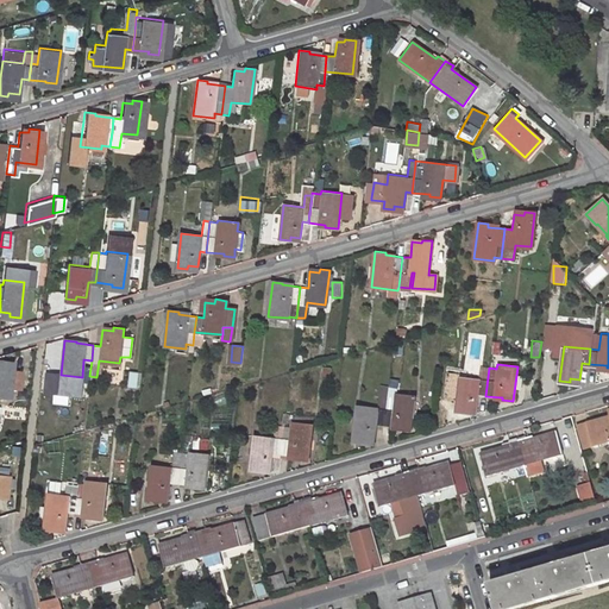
[(479,382),(459,380),(460,374),(445,371),(441,397),(457,400),(456,413),(465,414),(466,412),(476,413),(478,395),(485,396),(489,368),(482,368),(479,382)]
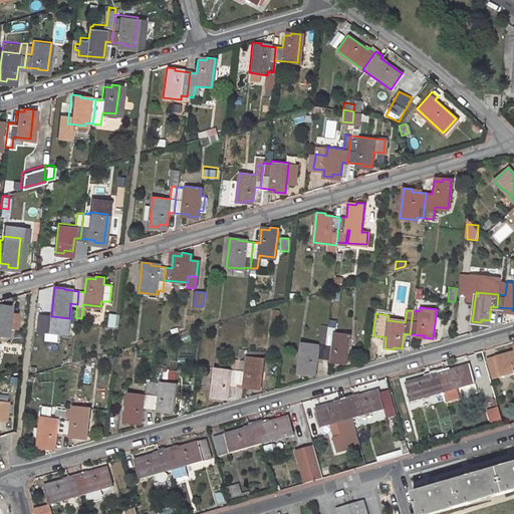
[(12,327),(14,312),(6,311),(5,326),(12,327)]
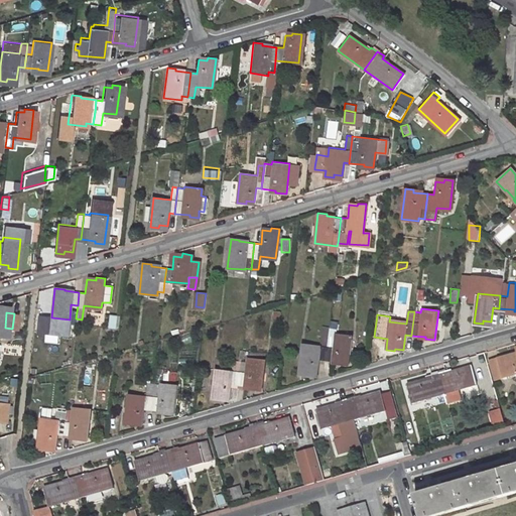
[(109,312),(107,327),(115,328),(117,313),(109,312)]
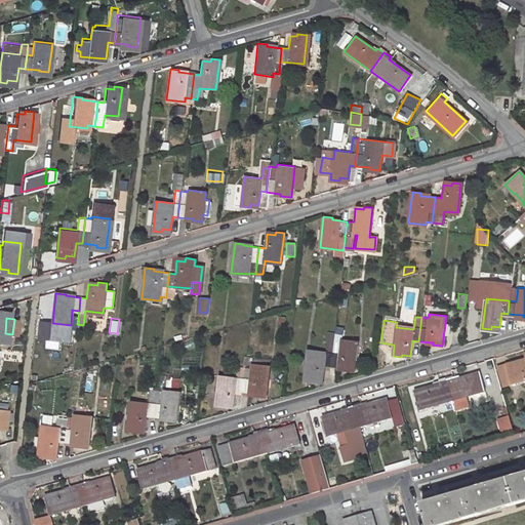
[(322,379),(323,365),(329,366),(331,353),(333,333),(327,332),(324,353),(308,351),(305,379),(314,380),(314,378),(322,379)]
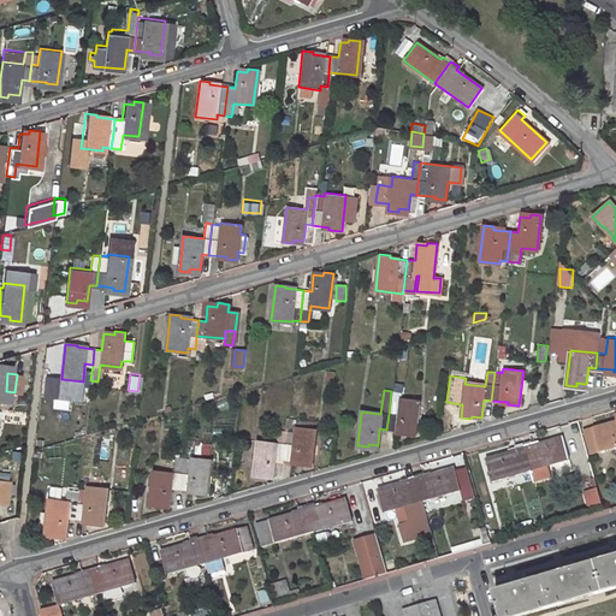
[(391,391),(389,414),(386,430),(404,432),(403,433),(415,434),(419,400),(398,397),(400,392),(391,391)]
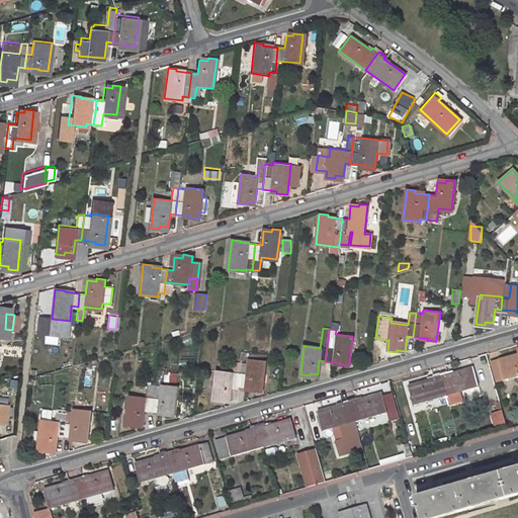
[(517,353),(492,361),(497,379),(517,373),(517,374),(517,353)]
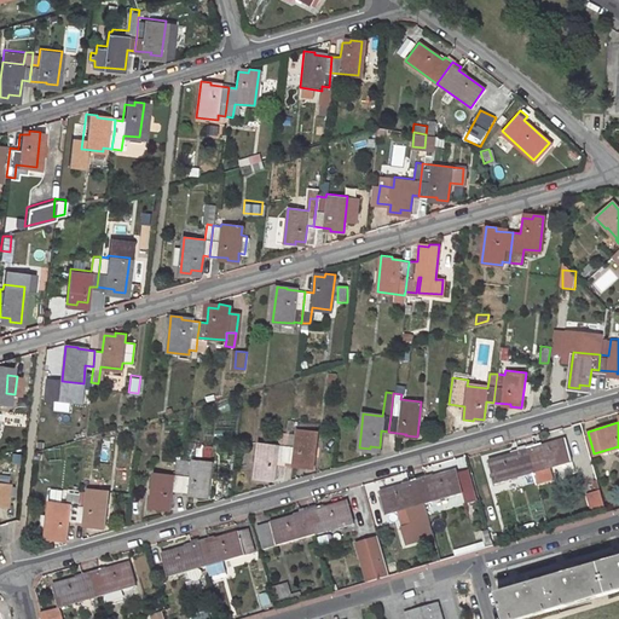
[(313,467),(318,432),(296,428),(296,433),(288,433),(285,461),(302,462),(301,466),(313,467)]
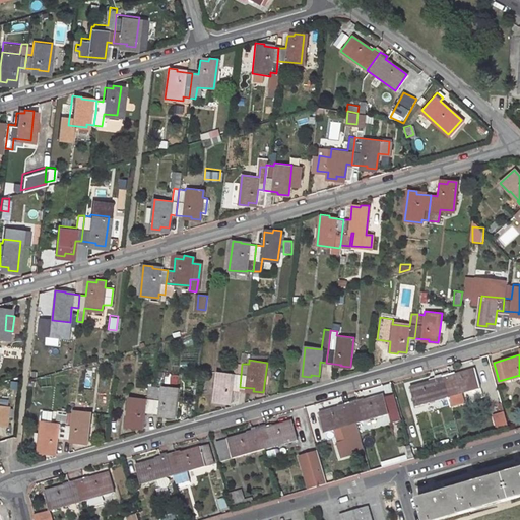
[(218,371),(214,400),(222,401),(223,399),(232,399),(233,386),(240,387),(242,364),(236,363),(235,373),(218,371)]
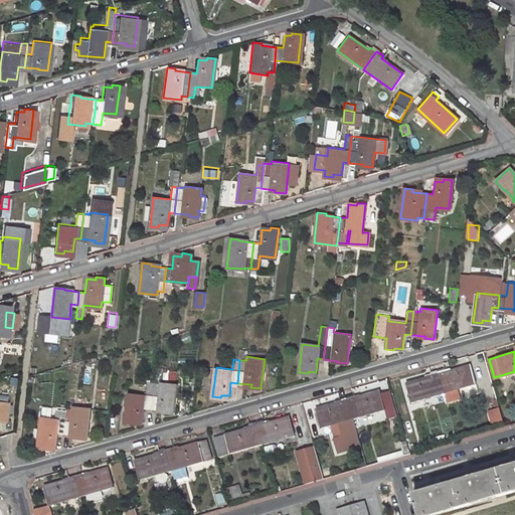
[(470,364),(446,370),(445,368),(438,370),(443,389),(444,391),(452,389),(451,387),(461,384),(461,386),(475,382),(470,364)]
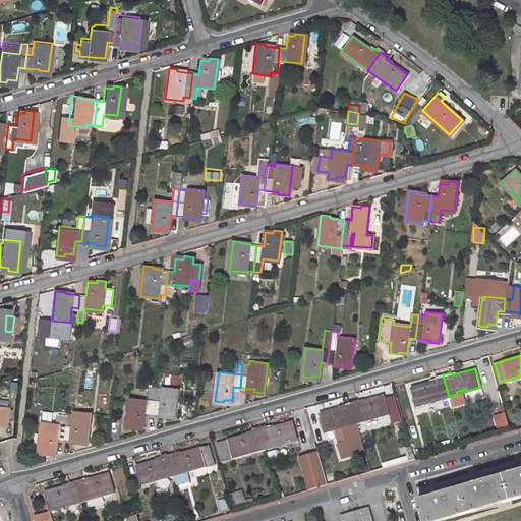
[(435,380),(411,386),(416,405),(429,401),(429,399),(439,397),(440,398),(449,396),(448,394),(443,374),(433,377),(435,380)]
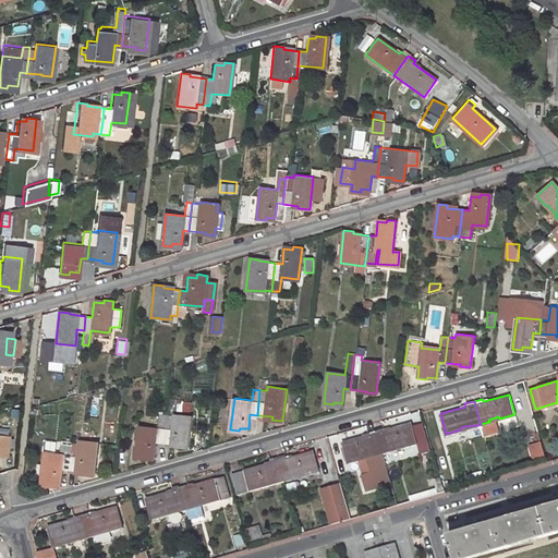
[(187,446),(191,414),(173,412),(172,414),(166,413),(162,441),(178,444),(178,446),(187,446)]
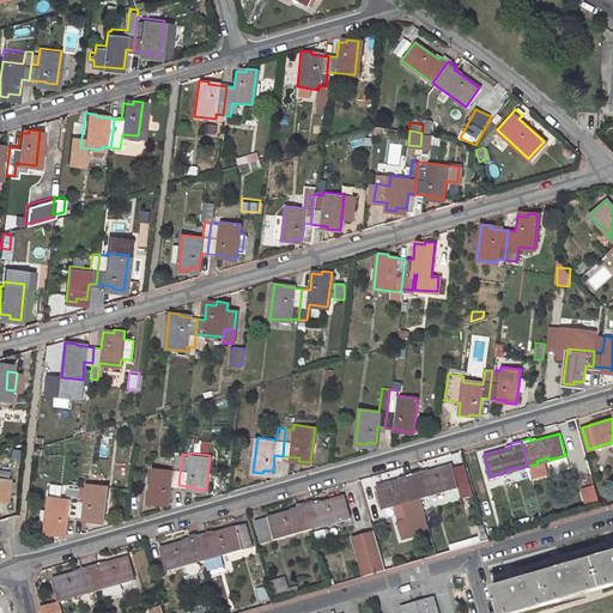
[(153,466),(150,501),(159,502),(159,498),(169,499),(171,485),(178,485),(182,454),(175,454),(174,468),(153,466)]
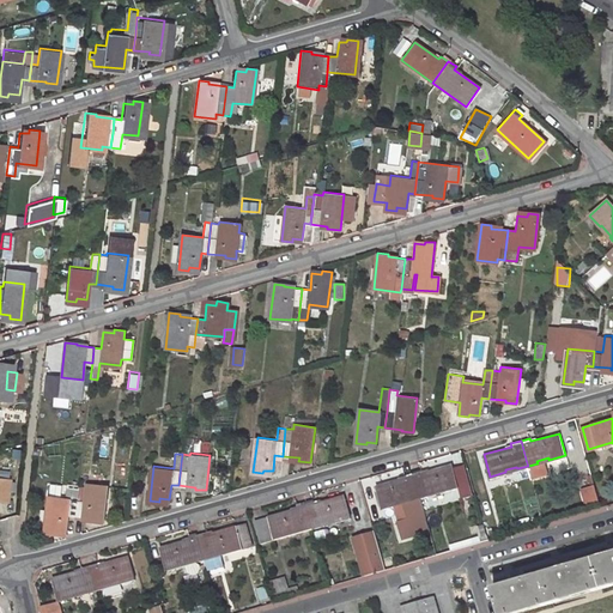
[(419,497),(457,486),(451,463),(423,472),(422,468),(412,471),(419,497)]
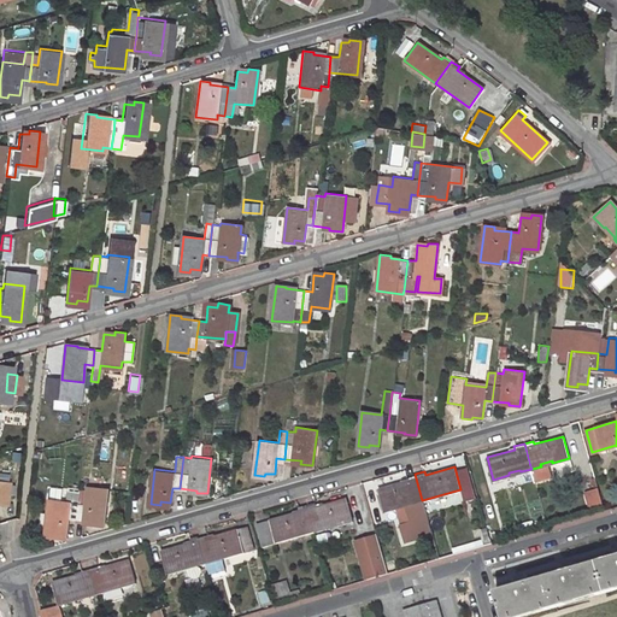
[(386,510),(422,500),(415,474),(406,476),(406,480),(380,488),(386,510)]
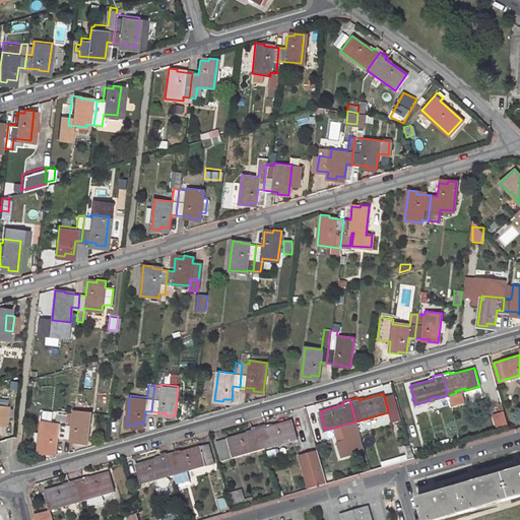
[(66,410),(63,436),(79,438),(79,439),(88,441),(91,411),(73,408),(73,410),(66,410)]
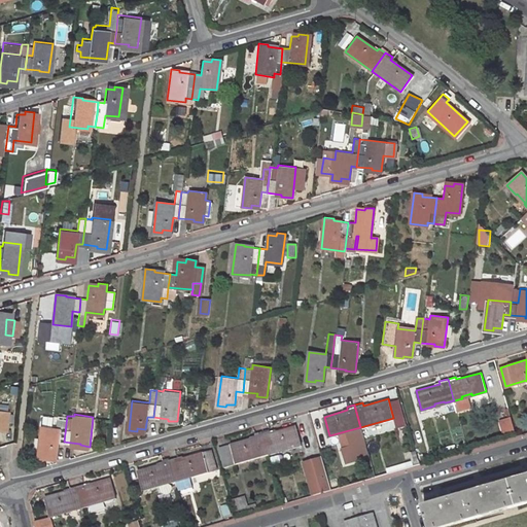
[(43,426),(39,456),(48,457),(48,455),(57,456),(59,442),(64,442),(67,416),(62,415),(60,428),(43,426)]
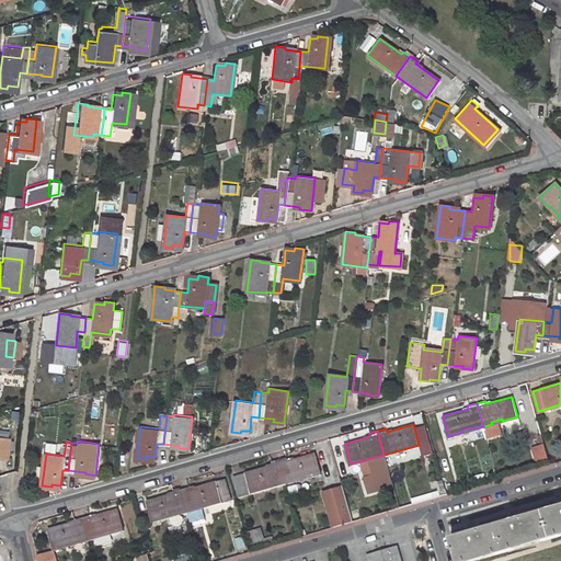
[(531,448),(535,464),(548,460),(545,445),(531,448)]
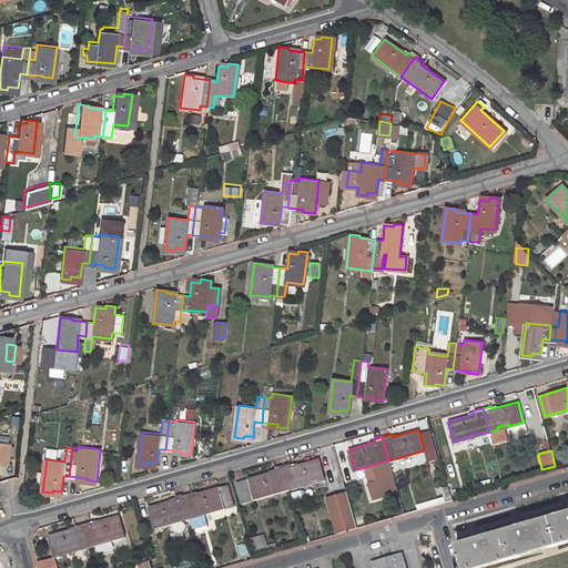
[(318,457),(292,465),(291,462),(283,464),(288,486),(290,488),(296,486),(295,485),(307,482),(308,483),(325,478),(318,457)]
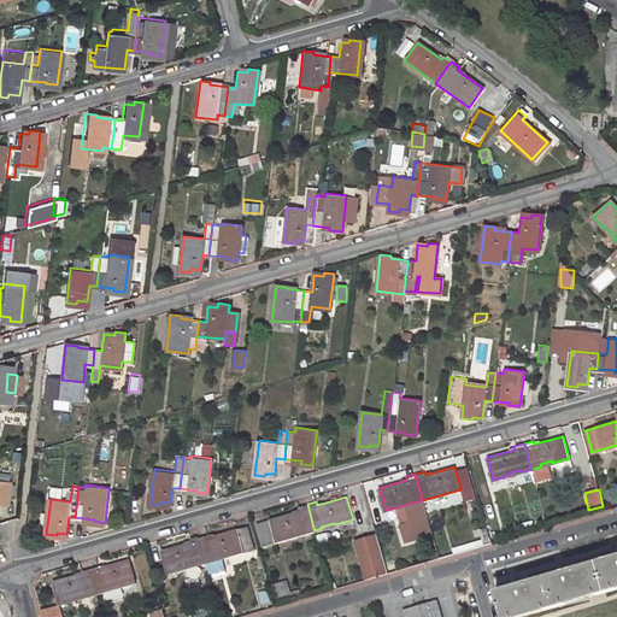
[(7,499),(5,515),(13,516),(15,500),(7,499)]
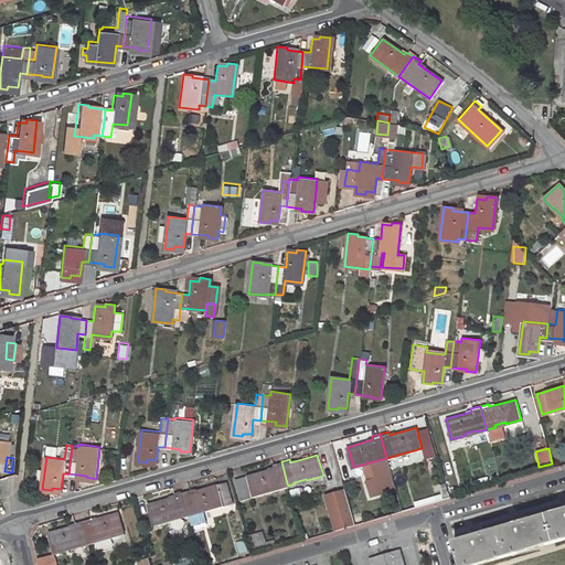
[(241,499),(268,491),(267,490),(278,487),(278,489),(288,486),(287,483),(281,461),(274,464),(275,467),(235,478),(241,499)]
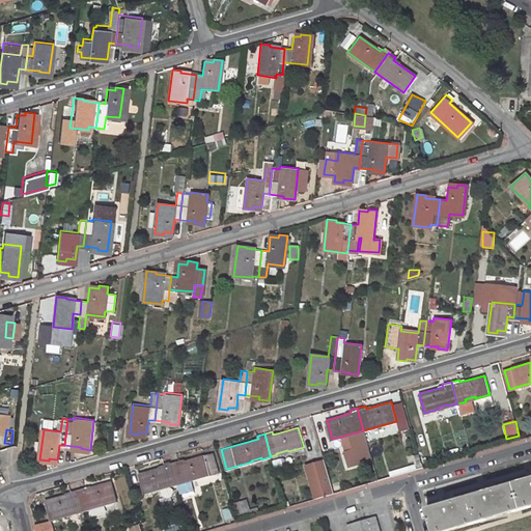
[(215,451),(179,460),(178,458),(170,460),(176,482),(183,480),(183,479),(194,476),(194,477),(220,470),(215,451)]
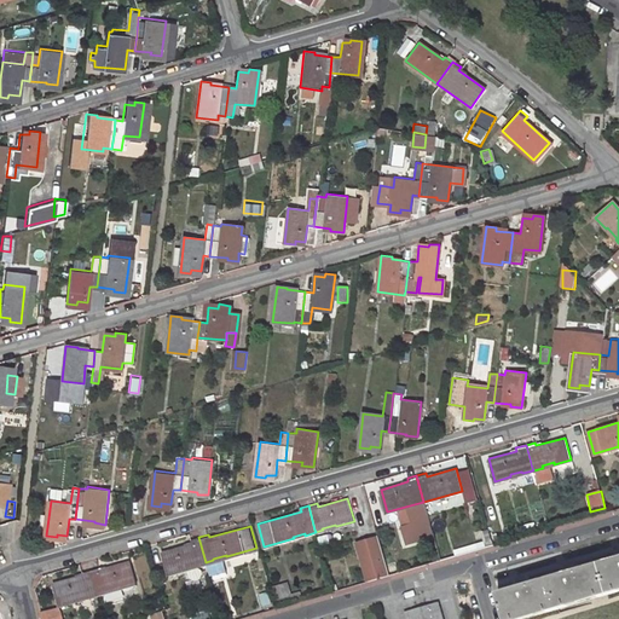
[(206,562),(198,537),(190,539),(191,543),(162,551),(168,573),(183,568),(198,563),(198,565),(206,562)]
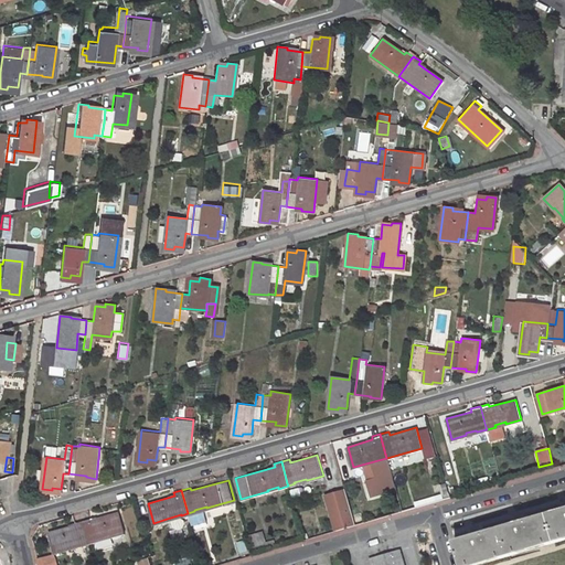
[(347,490),(324,494),(332,533),(354,529),(347,490)]
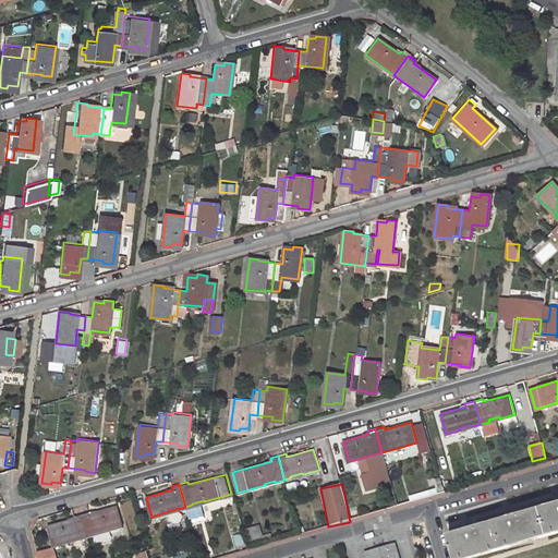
[(480,524),(455,532),(461,557),(463,557),(557,530),(557,500),(526,510),(524,504),(518,506),(520,512),(487,522),(485,516),(477,518),(480,524)]
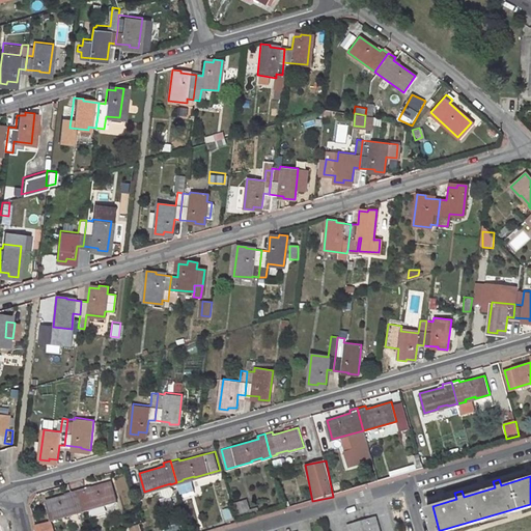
[(90,505),(101,502),(102,503),(117,499),(112,480),(85,487),(84,485),(77,486),(83,507),(83,508),(90,506),(90,505)]
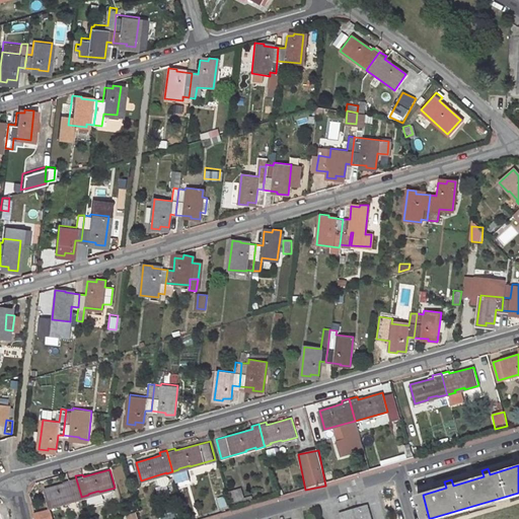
[(166,482),(169,476),(166,473),(166,472),(153,476),(154,477),(155,479),(158,482),(161,483),(162,484),(166,482)]
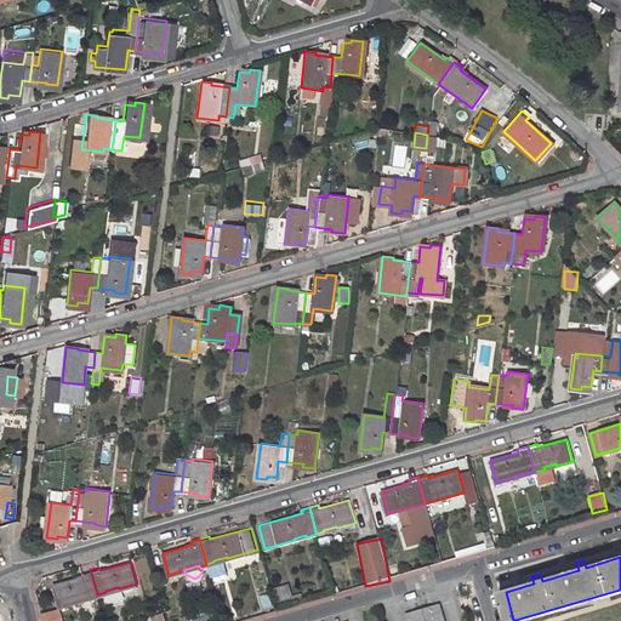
[(210,577),(227,575),(226,565),(209,568),(210,577)]
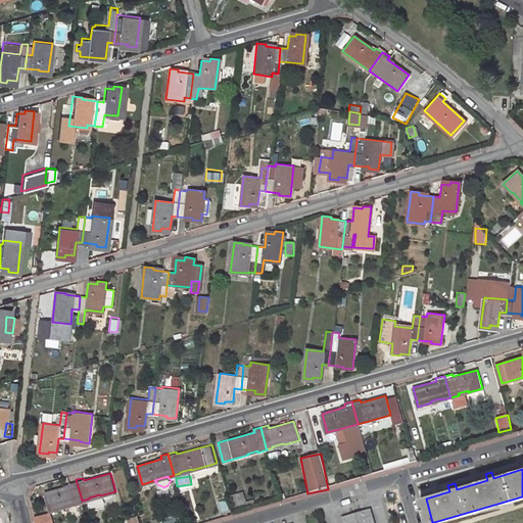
[(69,485),(45,491),(50,510),(63,507),(62,505),(75,502),(75,503),(82,501),(82,500),(76,479),(68,481),(69,485)]
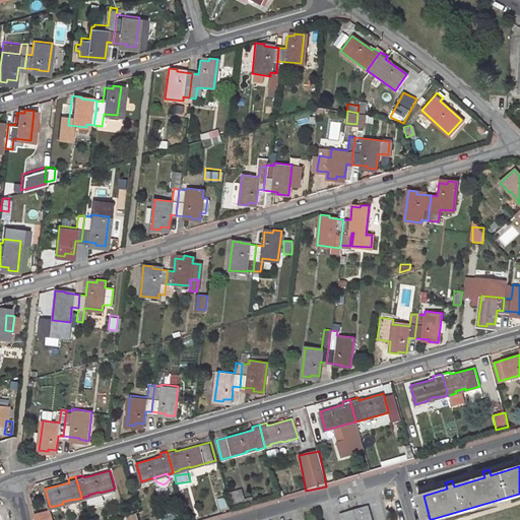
[(229,491),(233,507),(253,501),(251,495),(243,497),(240,488),(229,491)]
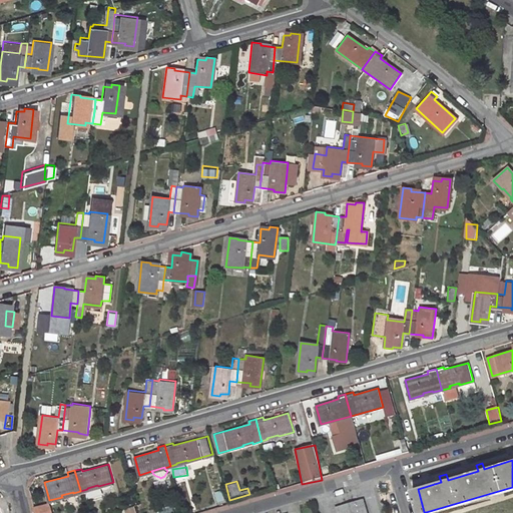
[(368,512),(364,497),(337,506),(338,512),(368,512)]
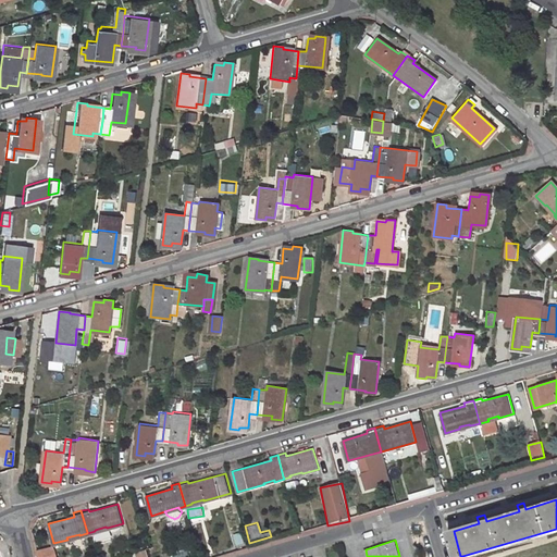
[(51,544),(36,547),(38,556),(57,556),(54,548),(52,549),(51,544)]
